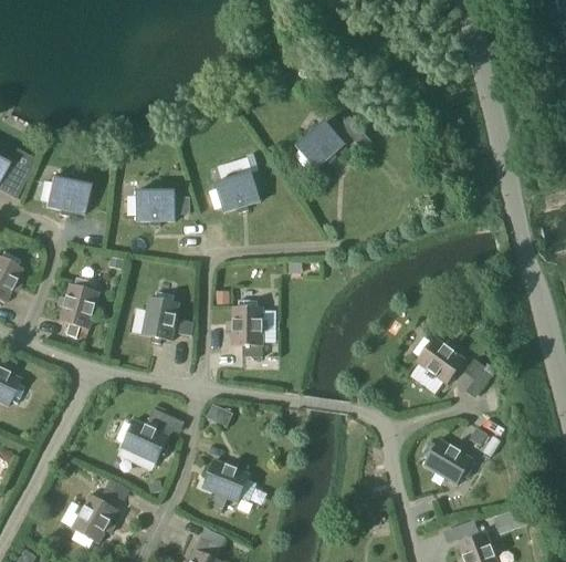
[(349,115),(339,123),(349,134),(358,126),(349,115)]
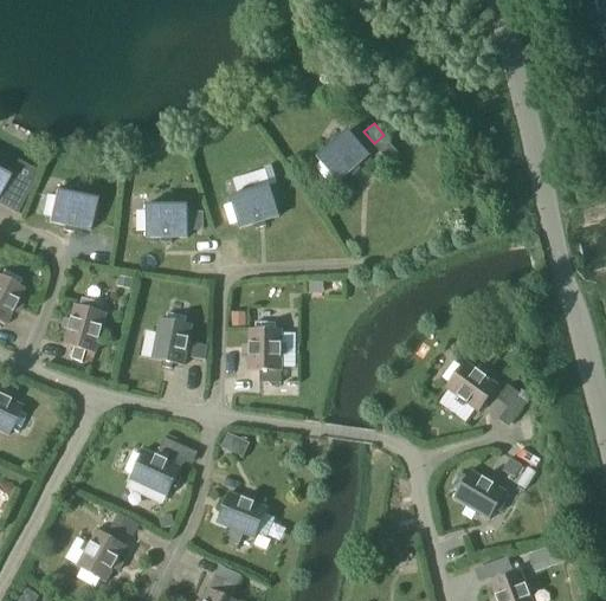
[(368,153),(347,128),(316,156),(320,160),(315,165),(328,180),(334,175),(337,180),(349,169),(353,174),(360,167),(356,163),(368,153)]
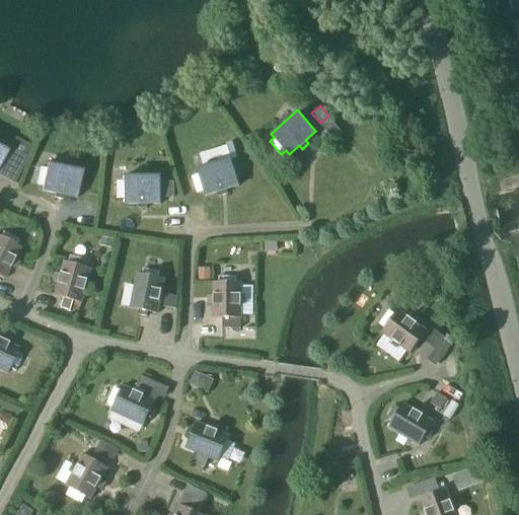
[(0,166),(7,170),(12,161),(3,156),(7,150),(0,145),(0,166)]
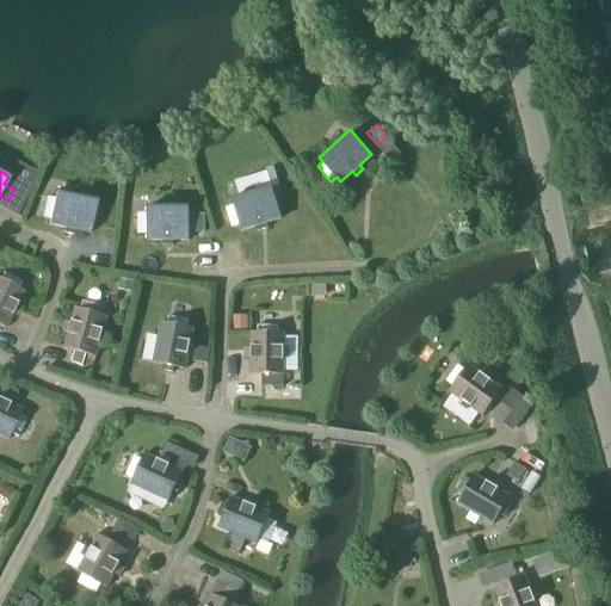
[(232,197),(233,203),(227,205),(233,224),(239,222),(241,228),(255,223),(258,229),(267,226),(266,221),(281,216),(271,185),(232,197)]
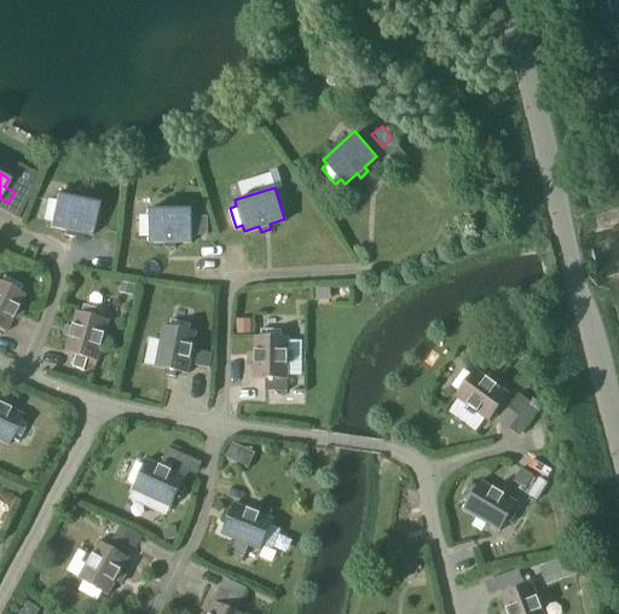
[(91,233),(97,202),(56,192),(55,198),(47,197),(42,218),(50,219),(48,225),(64,229),(63,233),(74,236),(75,230),(91,233)]
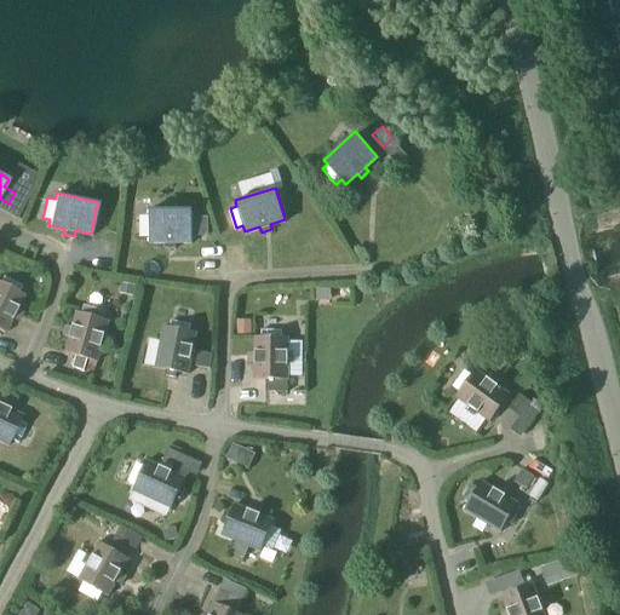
[(191,241),(191,208),(149,208),(149,214),(142,214),(142,235),(149,235),(149,241),(165,241),(165,246),(176,246),(176,241),(191,241)]
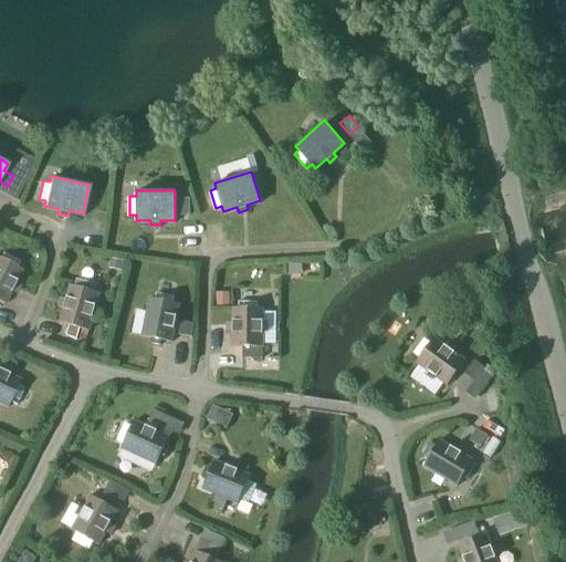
[(0,300),(3,302),(10,289),(14,291),(19,283),(14,281),(21,268),(16,264),(19,259),(2,250),(0,253),(0,300)]
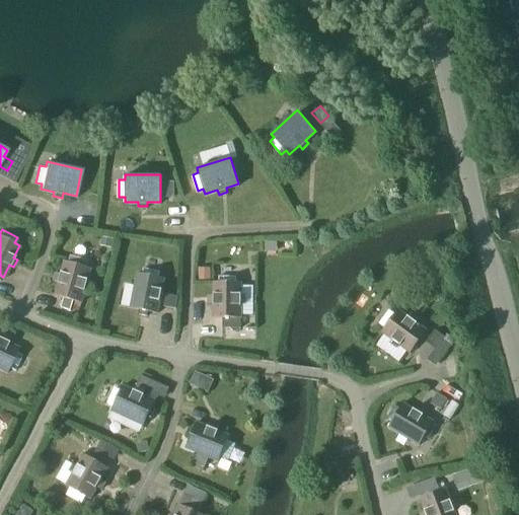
[(110,245),(113,236),(101,234),(99,243),(110,245)]
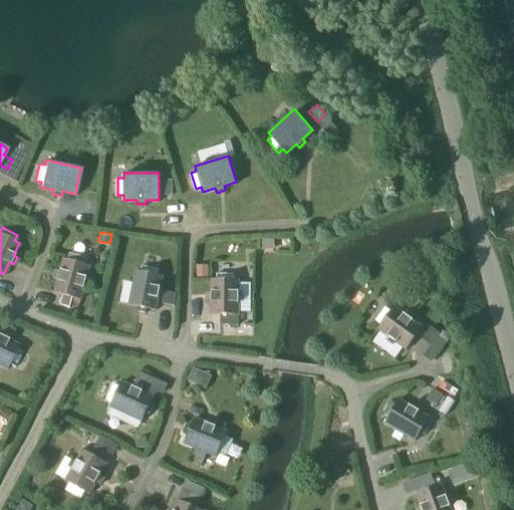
[(54,291),(63,293),(61,302),(70,305),(72,296),(80,298),(89,264),(84,263),(86,257),(70,252),(68,258),(63,257),(60,270),(55,269),(53,277),(57,278),(54,291)]
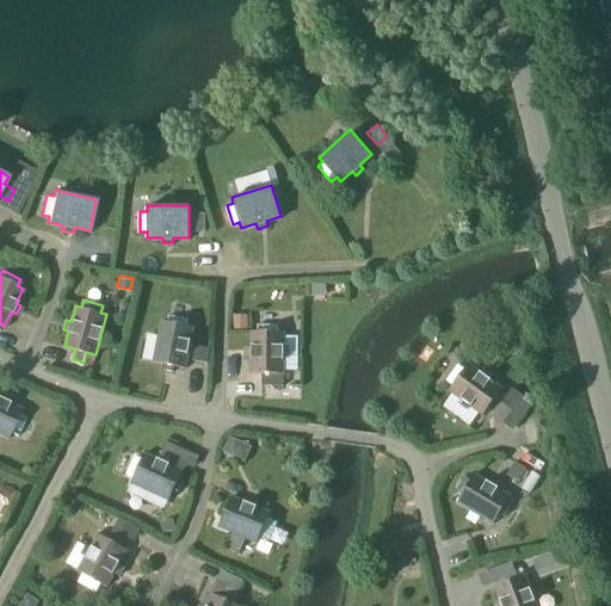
[(233,313),(233,327),(246,327),(246,313),(233,313)]
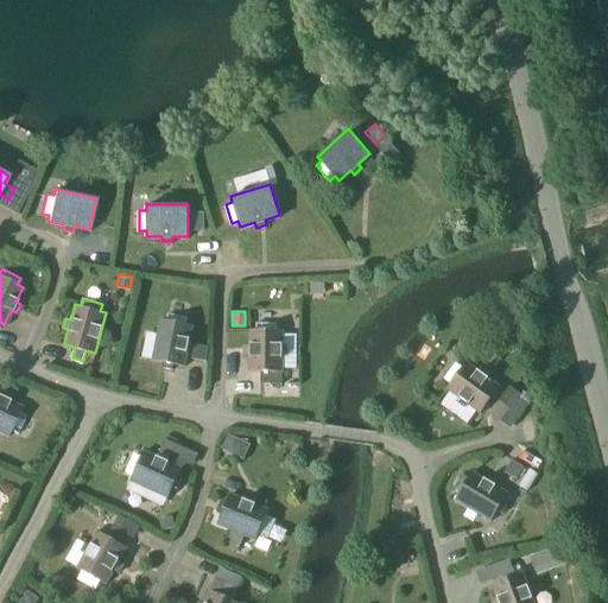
[(173,363),(184,366),(191,324),(185,323),(188,316),(168,312),(166,319),(160,318),(152,359),(163,361),(162,366),(172,368),(173,363)]
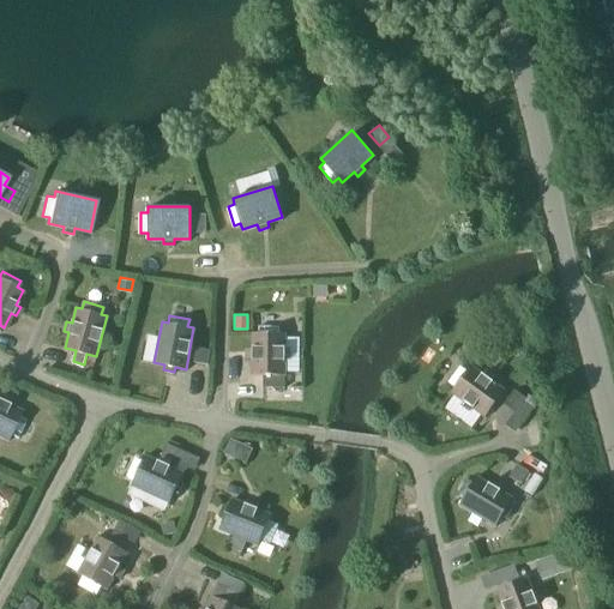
[(252,374),(264,374),(264,385),(276,385),(276,374),(284,374),(284,332),(278,332),(278,325),(258,325),(258,332),(252,332),(252,348),(247,348),(247,359),(252,359),(252,374)]
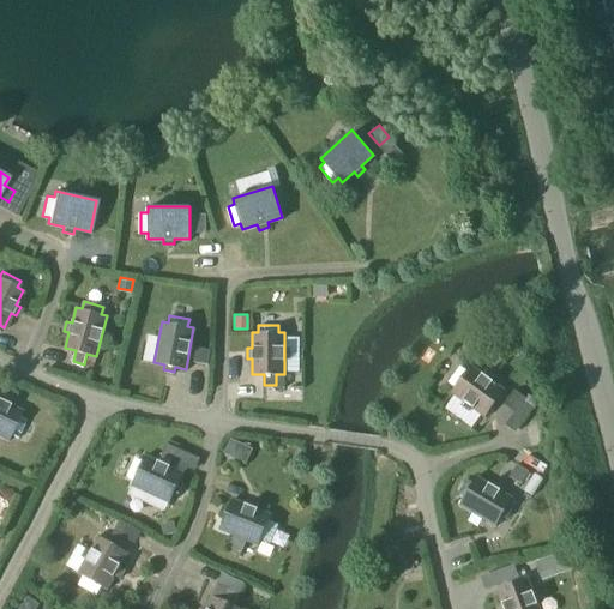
[(210,349),(196,345),(193,361),(208,363),(210,349)]
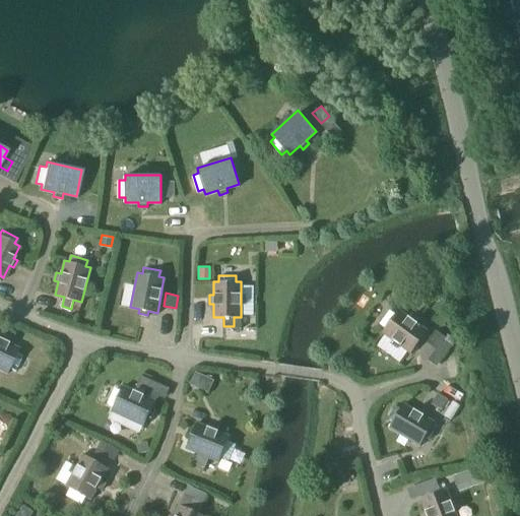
[(400,344),(410,352),(427,330),(398,309),(395,313),(390,309),(380,323),(385,327),(382,331),(393,339),(390,342),(397,347),(400,344)]
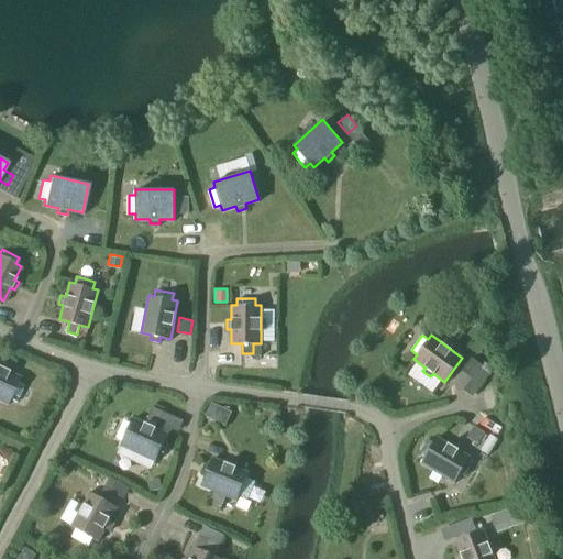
[(471,357),(462,370),(472,376),(481,364),(471,357)]
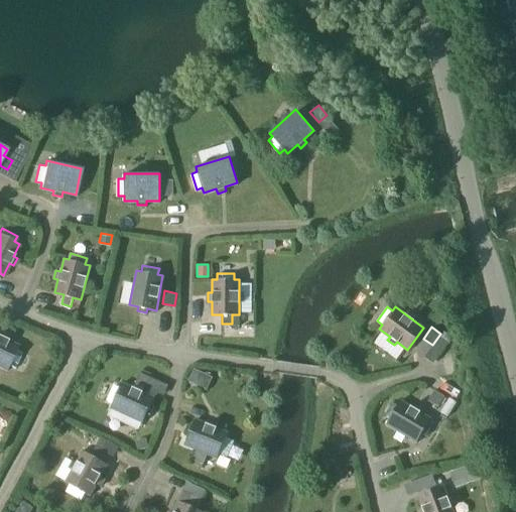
[(0,366),(6,369),(8,365),(14,367),(21,352),(15,349),(17,345),(0,336),(0,366)]
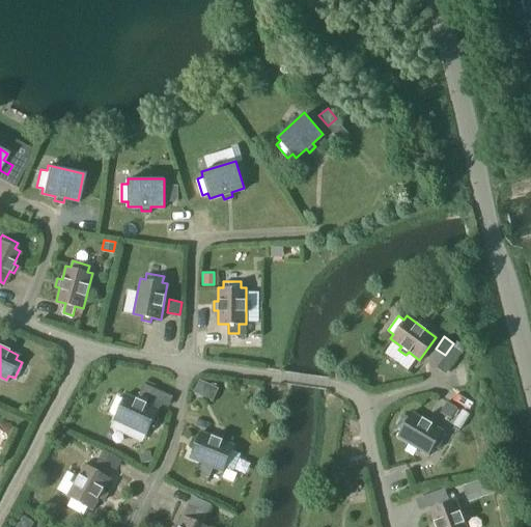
[(218,387),(198,378),(193,390),(212,399),(218,387)]
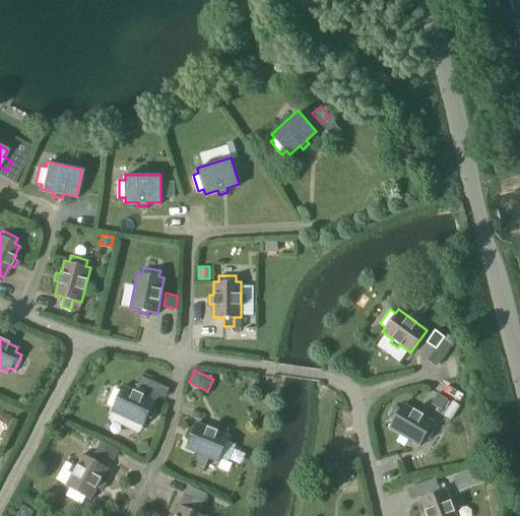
[(141,375),(136,385),(146,389),(150,380),(141,375)]
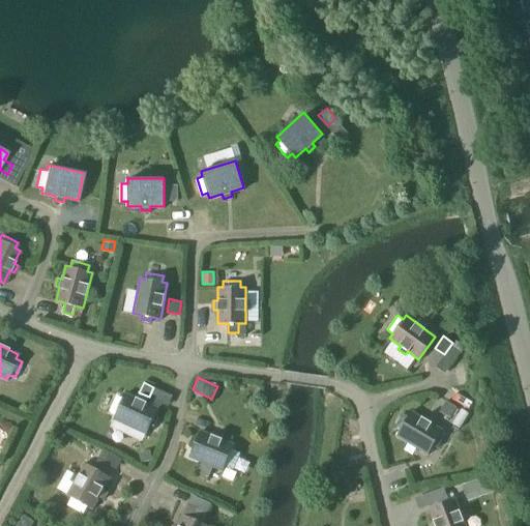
[(116,395),(109,410),(115,413),(113,418),(146,433),(150,425),(154,427),(157,418),(153,416),(157,407),(146,402),(138,399),(137,398),(124,392),(122,397),(116,395)]
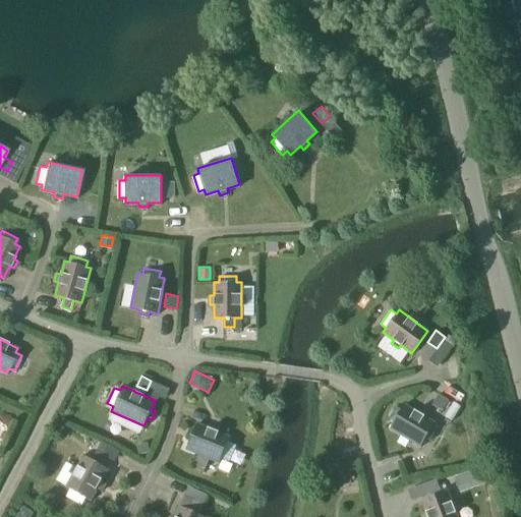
[(450,398),(440,392),(432,402),(443,408),(450,398)]
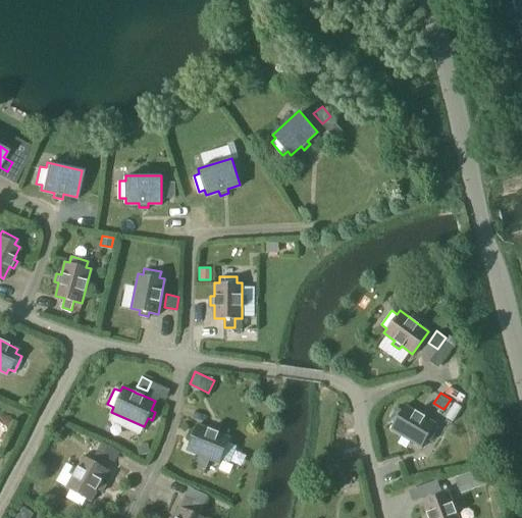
[(392,428),(403,435),(422,447),(436,423),(406,405),(404,409),(398,406),(388,421),(395,424),(392,428)]
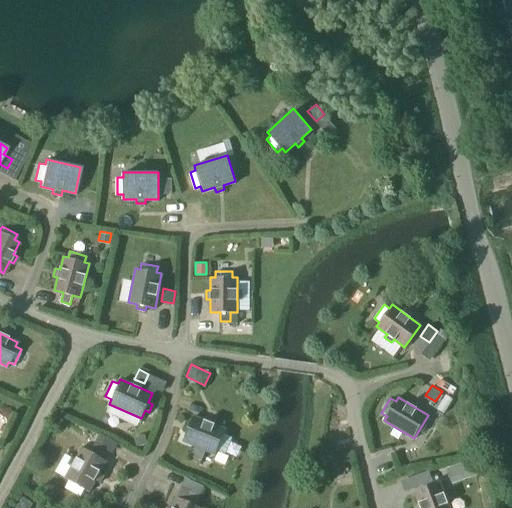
[(186,432),(182,440),(215,454),(217,449),(223,451),(229,435),(224,433),(226,428),(193,415),(189,423),(185,422),(182,430),(186,432)]
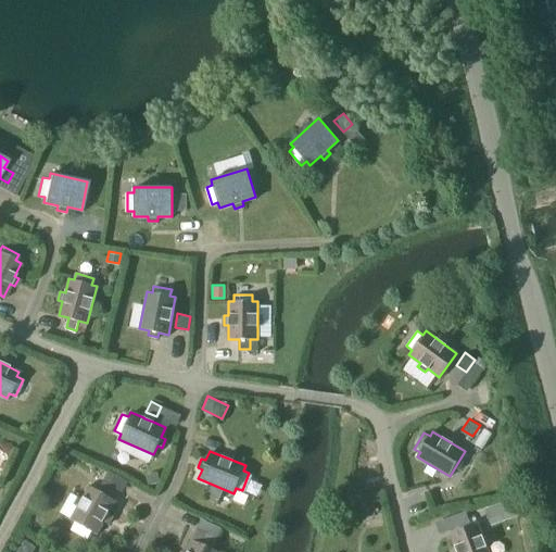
[(150,483),(160,479),(156,469),(147,472),(150,483)]
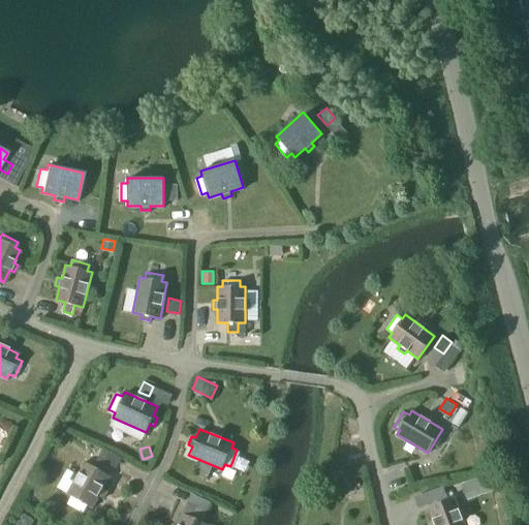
[(109,475),(85,462),(66,493),(71,496),(68,501),(84,511),(87,504),(91,507),(98,495),(101,497),(106,490),(102,488),(109,475)]
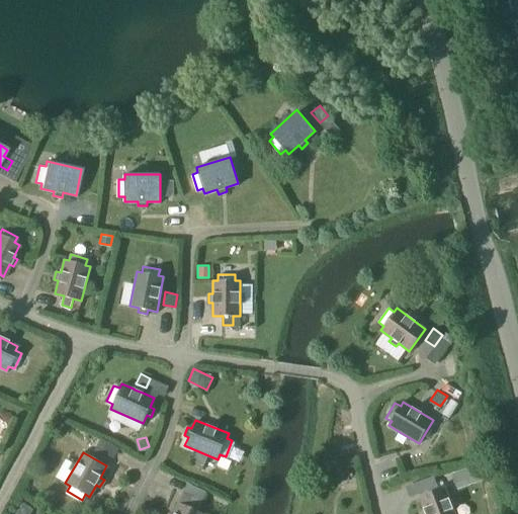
[(463,489),(484,482),(477,462),(456,469),(463,489)]
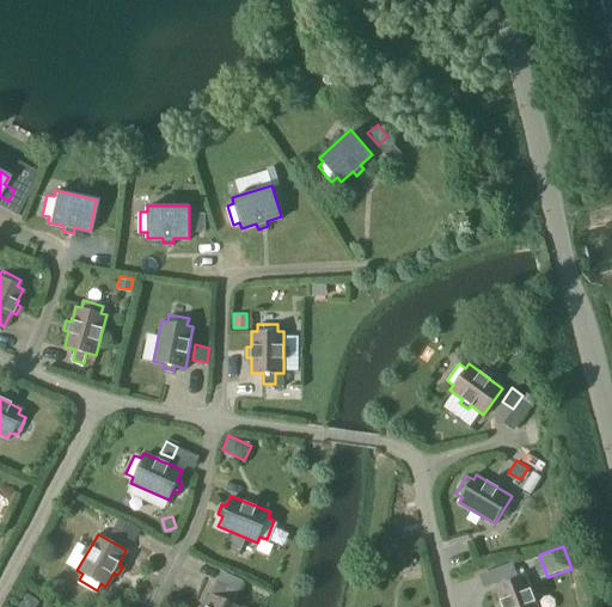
[(537,606),(525,575),(495,587),(501,601),(496,604),(496,606),(537,606)]
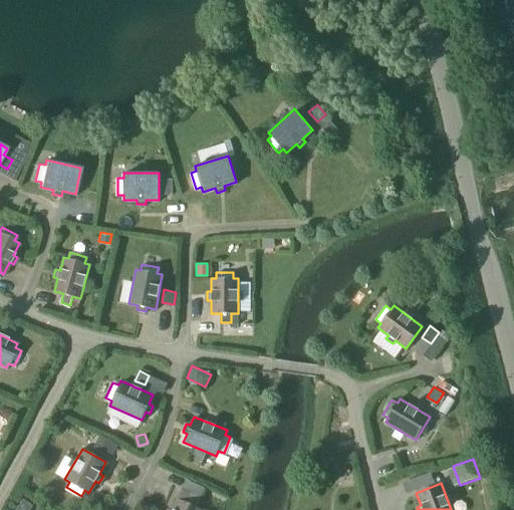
[(28,509),(32,504),(20,498),(13,509),(28,509)]
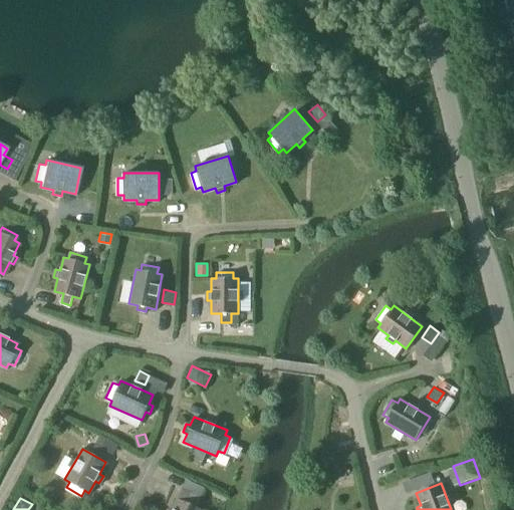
[(202,509),(203,509),(178,498),(172,509),(171,509),(168,509),(167,509),(202,509)]
